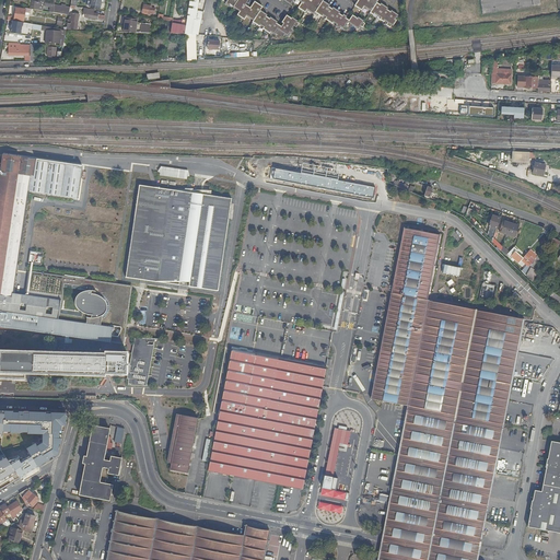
[(190,0),(188,18),(194,18),(195,18),(198,0),(190,0)]
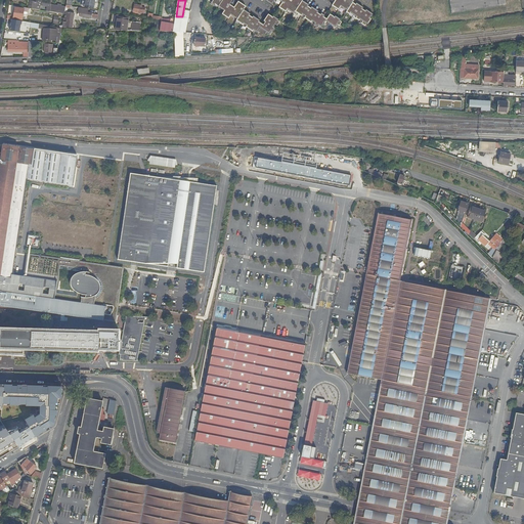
[(208,0),(211,2),(210,3),(214,6),(215,5),(224,11),(221,14),(228,18),(230,15),(236,19),(235,20),(243,26),(244,24),(246,26),(246,27),(252,32),(253,31),(256,33),(257,31),(263,35),(265,32),(269,34),(270,32),(273,28),(275,25),(277,27),(279,23),(277,22),(278,20),(272,16),(272,17),(268,14),(263,22),(264,23),(262,26),(258,23),(252,17),(249,16),(243,11),(244,10),(246,7),(237,2),(233,8),(229,5),(232,0),(208,0)]
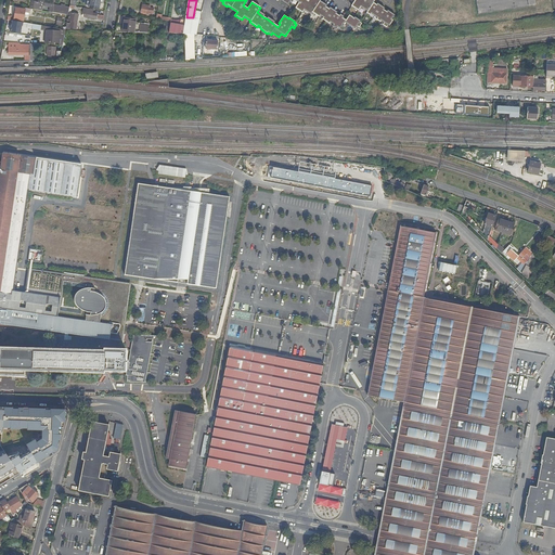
[(281,0),(281,1),(288,5),(291,1),(297,5),(296,8),(302,13),(305,10),(311,14),(312,12),(320,17),(321,15),(323,17),(323,18),(330,24),(331,23),(334,25),(337,27),(340,29),(343,26),(347,29),(349,25),(356,29),(358,26),(360,27),(362,23),(360,22),(361,21),(356,16),(355,17),(350,15),(346,20),(337,13),(330,9),(326,7),(319,2),(320,1),(319,0),(308,0),(308,1),(306,0),(281,0)]
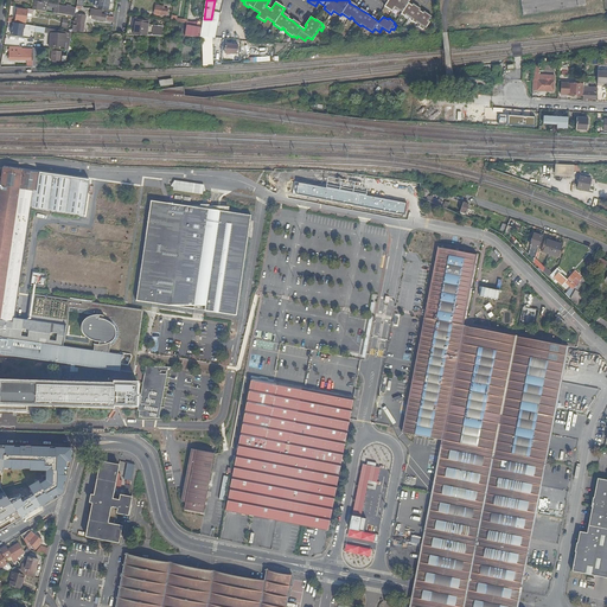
[(382,0),(387,2),(384,7),(393,12),(395,8),(402,13),(401,14),(406,18),(406,16),(413,20),(411,21),(416,25),(417,24),(420,26),(419,27),(423,31),(425,29),(426,30),(430,24),(429,23),(432,18),(425,12),(423,13),(420,12),(411,6),(409,4),(410,0),(382,0)]
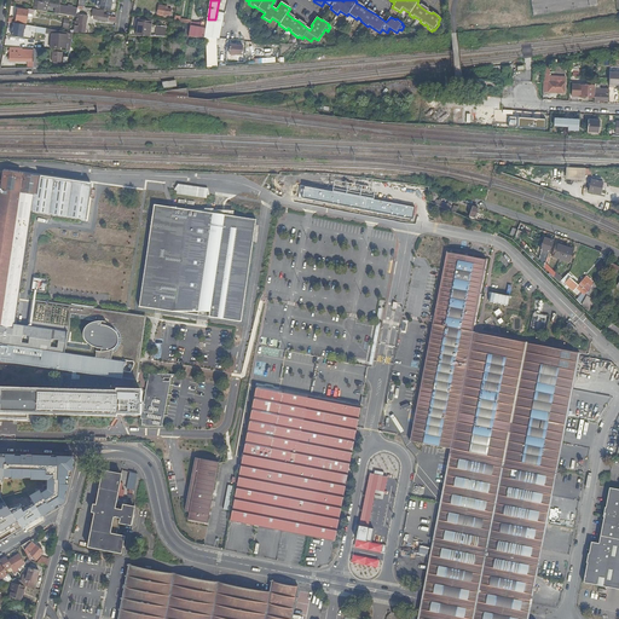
[(59,9),(61,5),(45,3),(36,1),(35,10),(46,12),(47,6),(59,9)]
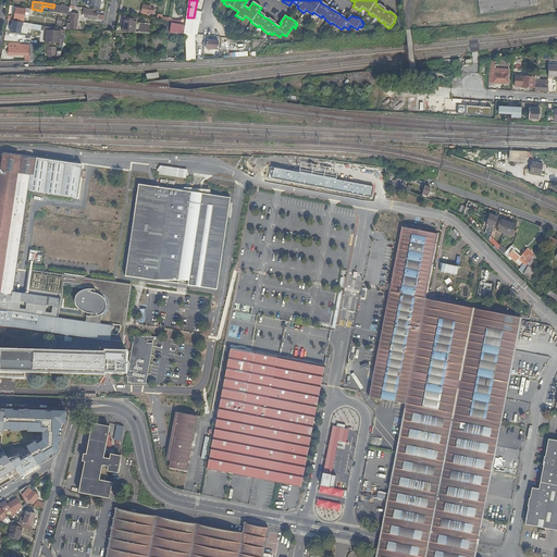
[(70,7),(54,4),(53,8),(53,12),(69,14),(70,9),(70,7)]
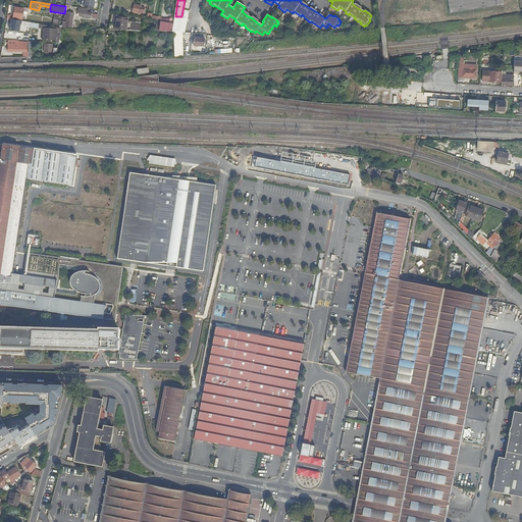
[(140,13),(140,12),(144,12),(145,7),(141,7),(141,5),(134,4),(132,12),(140,13)]
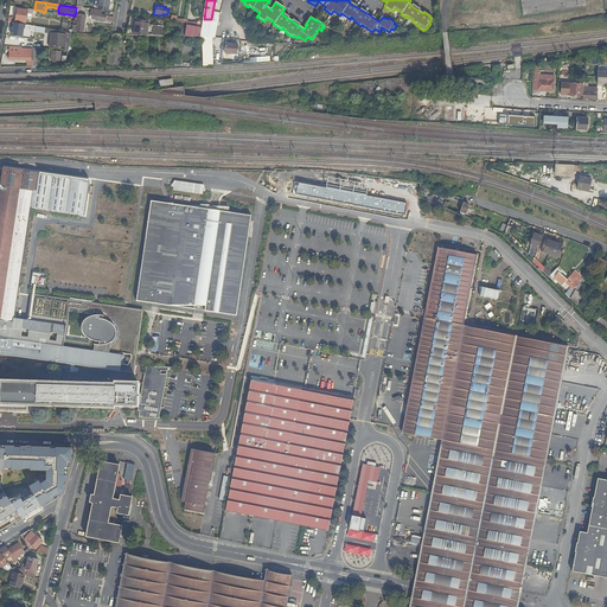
[(8,18),(8,21),(16,23),(16,21),(25,23),(27,13),(32,14),(33,10),(27,8),(27,11),(18,10),(16,19),(8,18)]
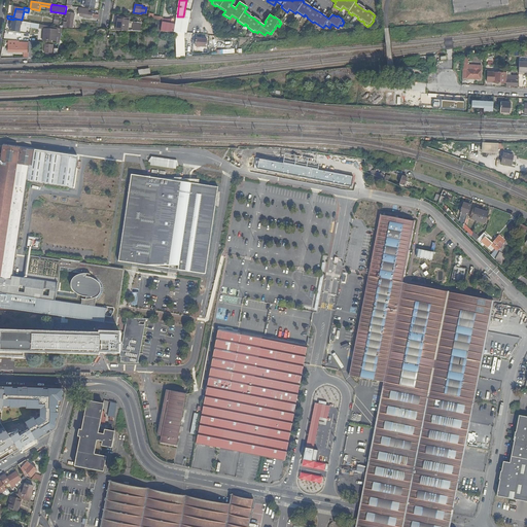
[(98,19),(99,11),(79,8),(78,13),(80,13),(80,15),(92,18),(98,19)]
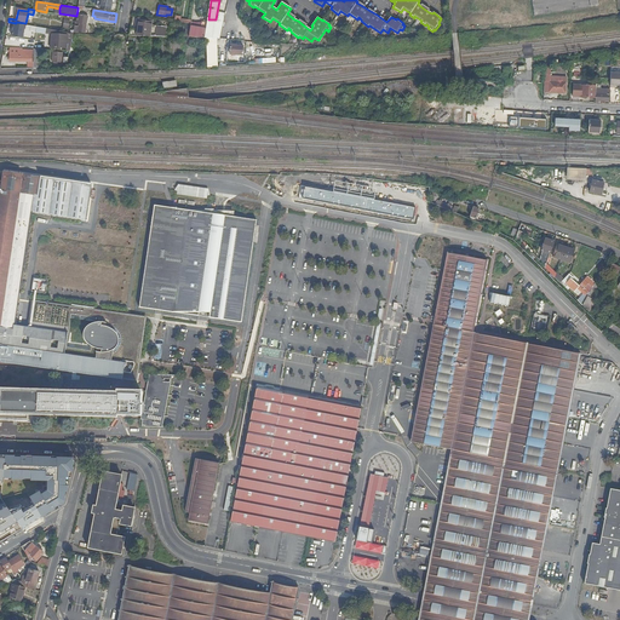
[(80,24),(86,24),(87,16),(78,15),(76,23),(79,23),(80,24)]
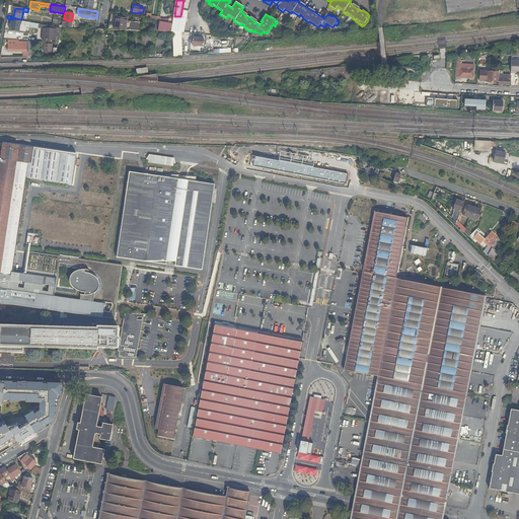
[(107,29),(139,31),(139,29),(139,24),(126,23),(127,17),(117,15),(115,25),(108,24),(107,28),(107,29)]
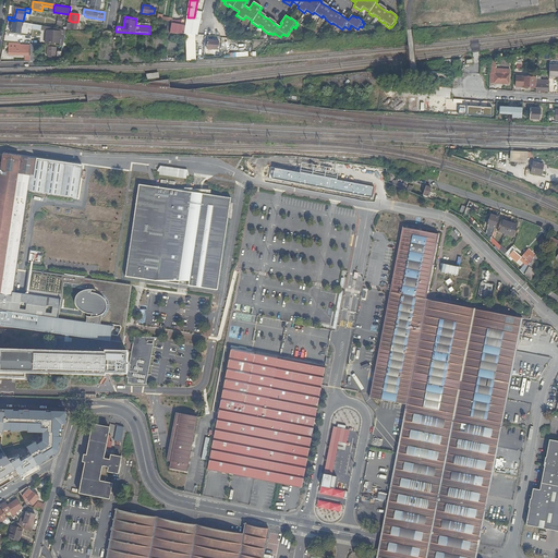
[(191,22),(193,23),(193,17),(187,17),(184,34),(189,34),(189,35),(197,35),(197,31),(191,29),(191,31),(190,29),(191,22)]
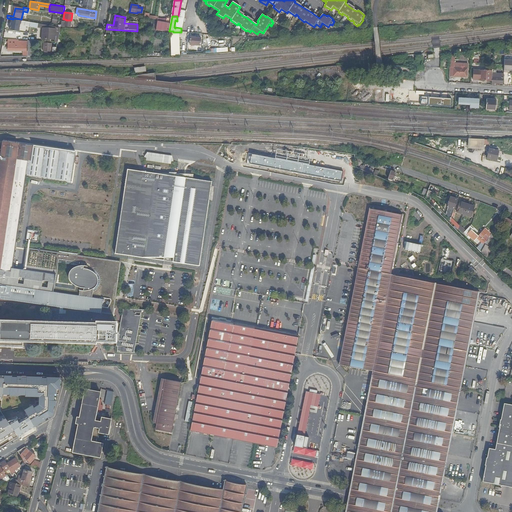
[(39,29),(40,24),(40,23),(23,21),(23,22),(24,22),(24,24),(30,24),(30,27),(35,27),(35,29),(39,29)]
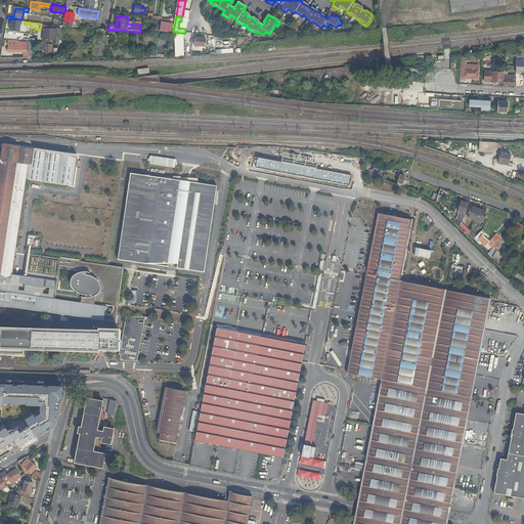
[(56,39),(56,38),(56,36),(57,36),(57,35),(56,34),(56,30),(53,30),(53,28),(48,28),(48,33),(45,33),(45,35),(45,38),(45,40),(55,41),(56,39)]
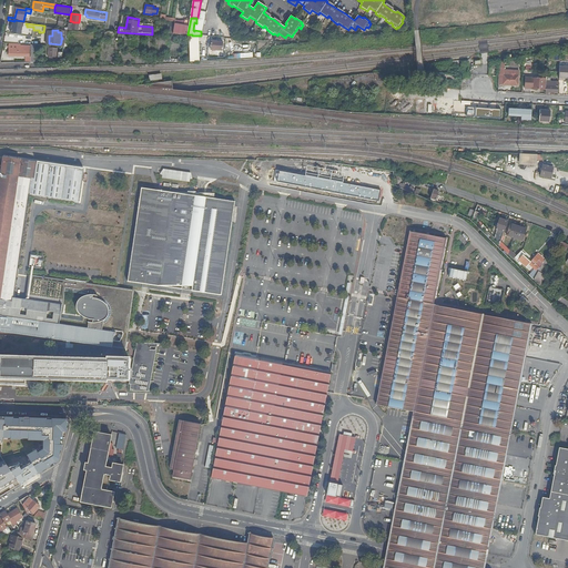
[(216,41),(211,41),(211,50),(222,51),(223,42),(220,41),(220,39),(216,39),(216,41)]
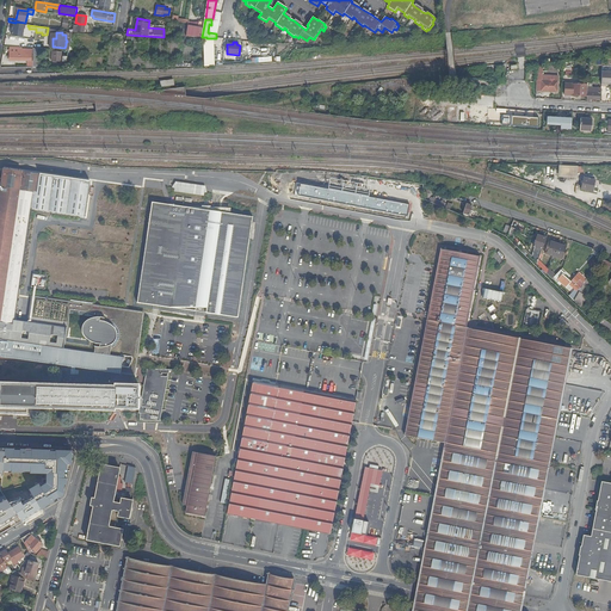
[(28,61),(26,67),(31,67),(32,53),(31,53),(31,50),(22,49),(22,48),(10,47),(10,51),(10,60),(28,61)]
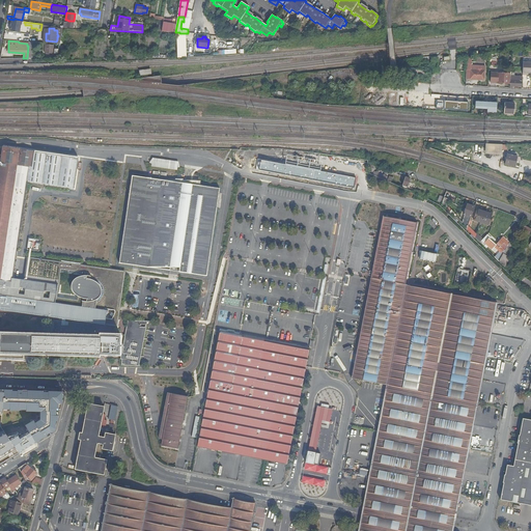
[(47,53),(49,53),(52,53),(54,53),(57,53),(59,45),(53,44),(53,45),(46,45),(45,53),(47,53)]
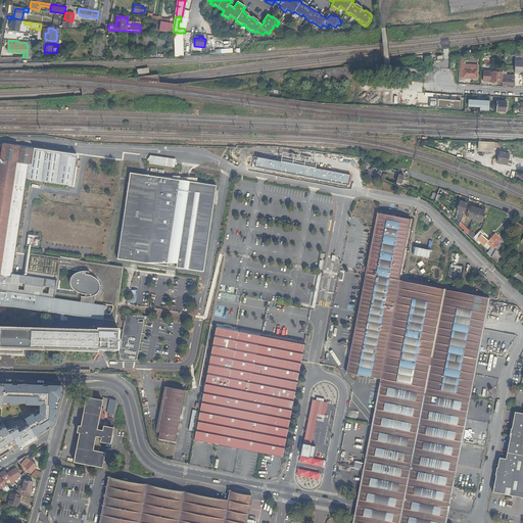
[(464,57),(461,56),(459,78),(476,79),(477,69),(463,68),(464,57)]
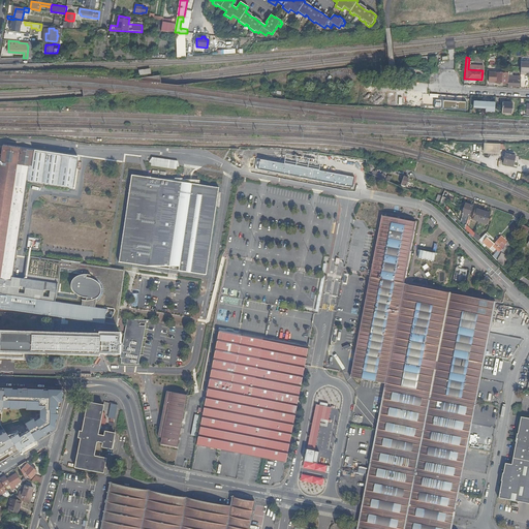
[(508,73),(489,72),(489,83),(496,83),(505,84),(508,84),(508,73)]
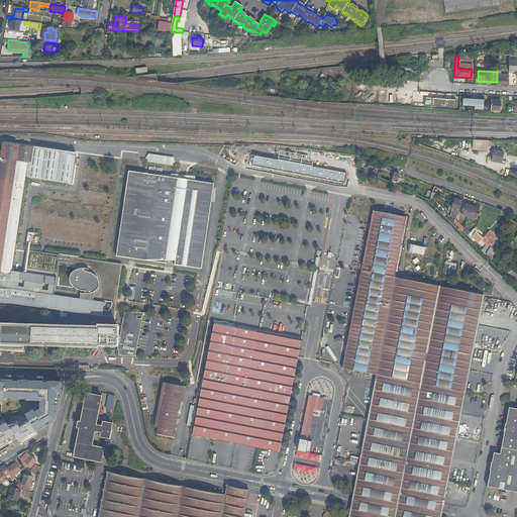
[(497,82),(497,86),(499,86),(500,84),(508,84),(508,75),(500,74),(500,71),(497,71),(497,72),(497,82)]
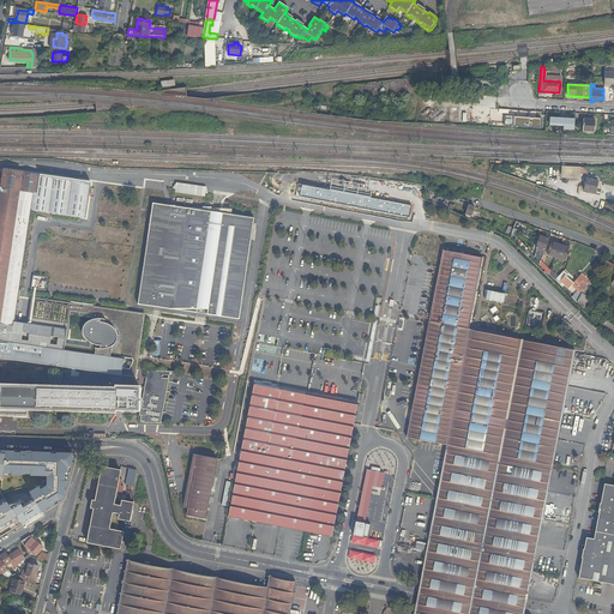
[(564,126),(563,133),(575,134),(575,127),(575,119),(549,118),(549,126),(564,126)]
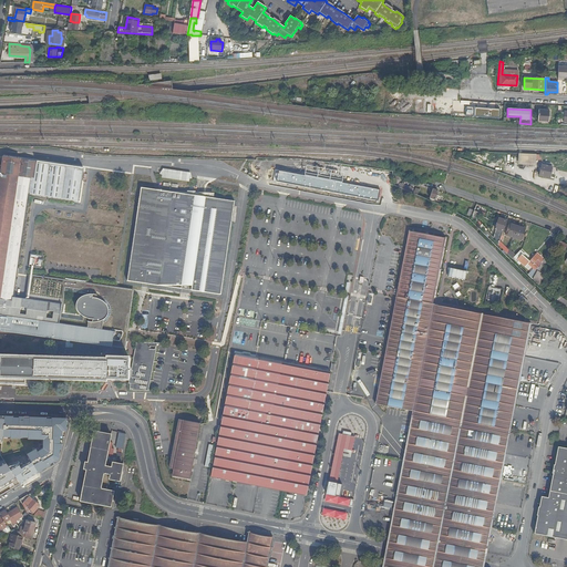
[(538,120),(538,124),(547,124),(548,121),(549,121),(549,111),(538,110),(538,120)]
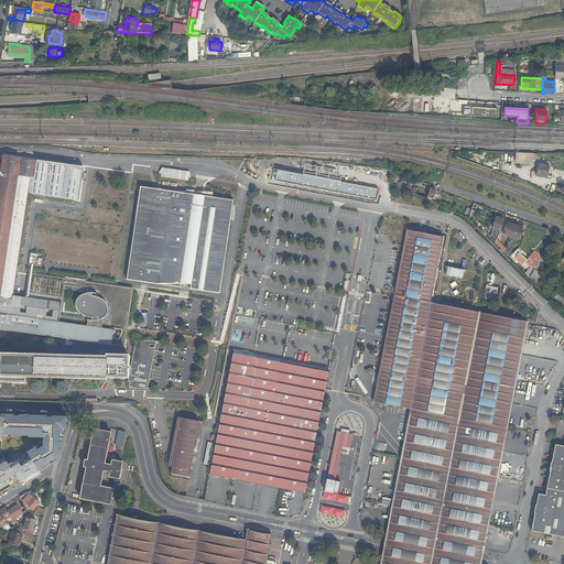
[(79,199),(84,167),(3,156),(2,165),(0,164),(0,381),(24,382),(24,378),(32,378),(32,376),(106,378),(106,377),(127,377),(127,357),(106,356),(106,358),(0,354),(0,358),(0,327),(110,343),(112,328),(101,326),(87,324),(61,321),(64,302),(63,301),(29,296),(13,294),(26,199),(28,193),(79,199)]
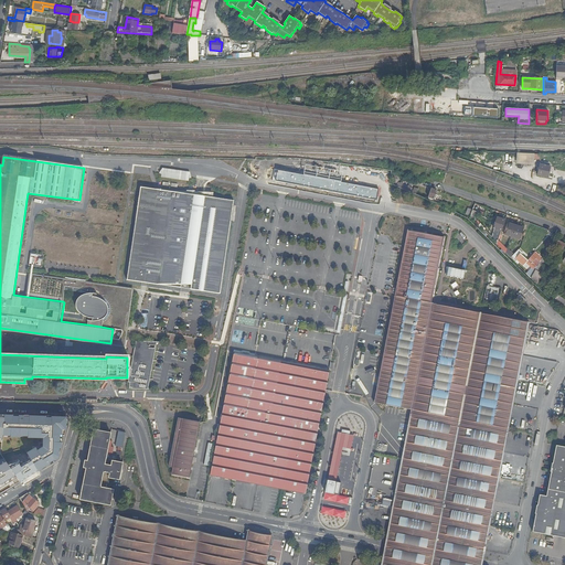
[(551,167),(541,163),(537,174),(547,177),(551,167)]
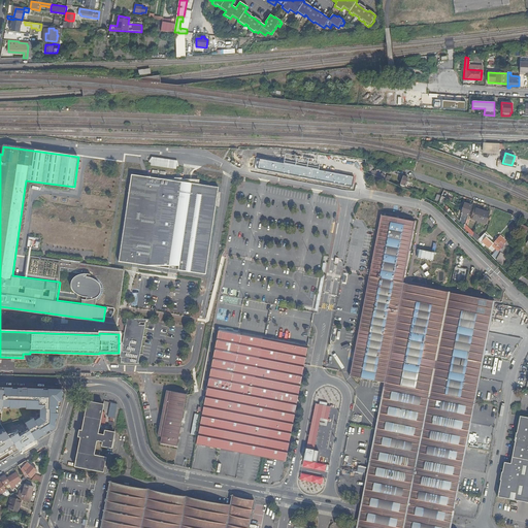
[(386,176),(372,170),(372,171),(369,169),(368,170),(365,168),(365,171),(384,179),(386,176)]
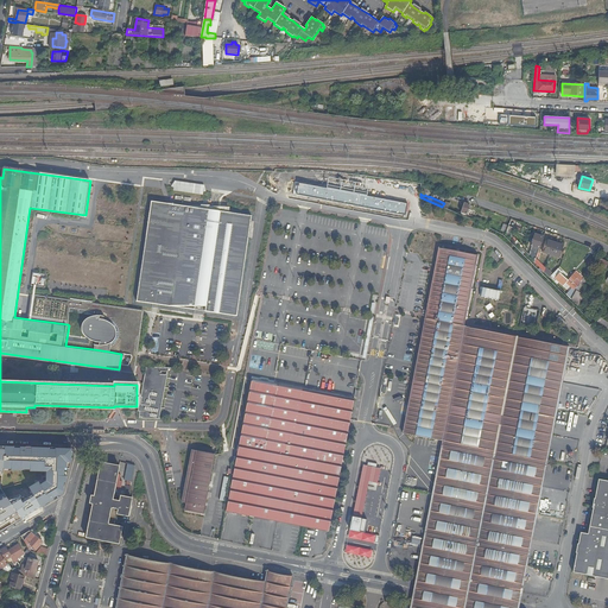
[(252,215),(152,202),(138,305),(238,321),(252,215)]
